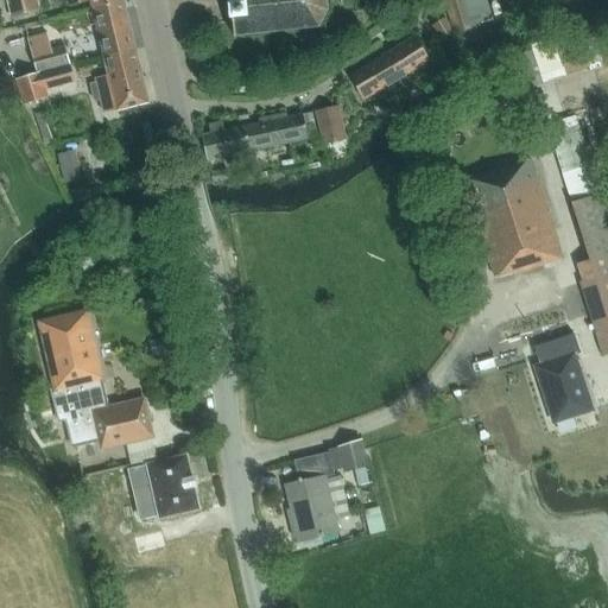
[(6,0),(11,19),(40,13),(37,0),(6,0)]
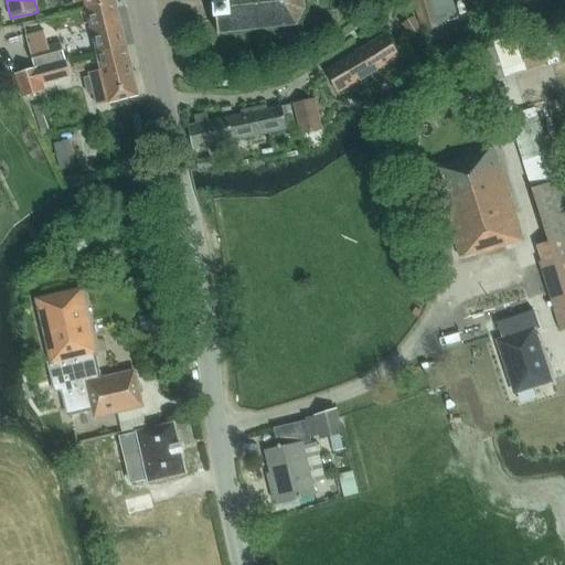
[(61,0),(63,7),(84,2),(86,10),(116,3),(115,0),(61,0)]
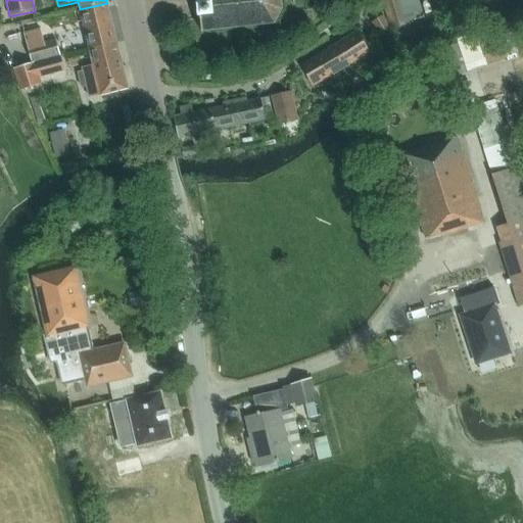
[(281,9),(280,0),(197,0),(198,1),(196,1),(197,17),(200,17),(200,21),(200,32),(274,24),(281,9)]
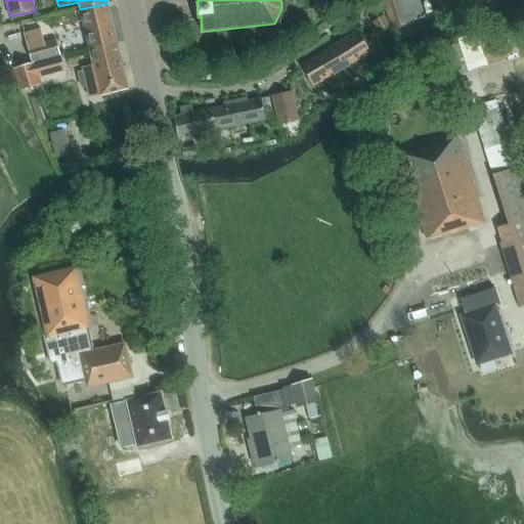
[(382,0),(383,3),(394,37),(399,35),(400,41),(416,35),(415,32),(408,10),(411,9),(407,0),(382,0)]
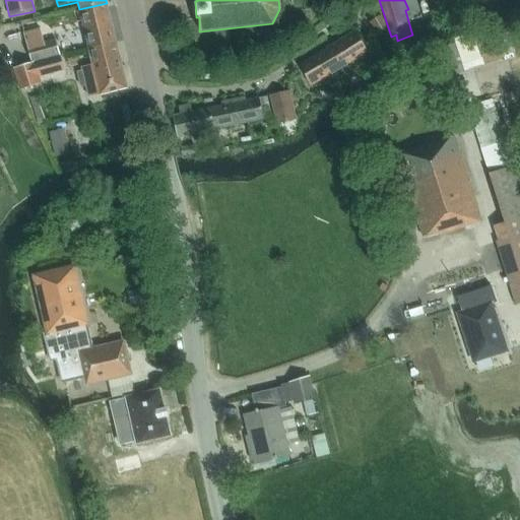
[(107,3),(79,9),(88,50),(116,44),(107,3)]
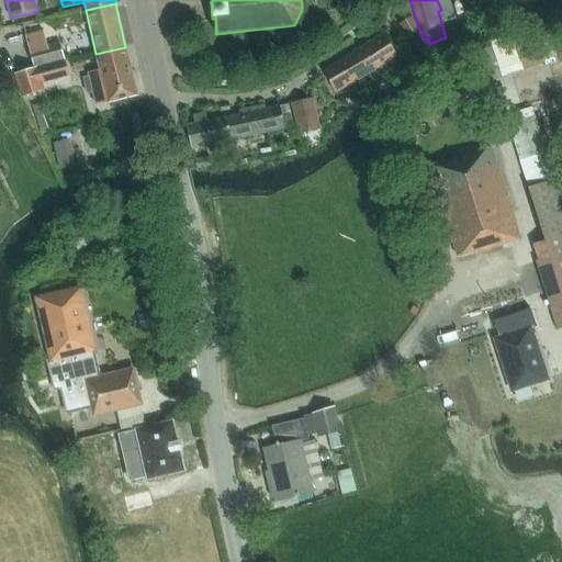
[(400,27),(407,40),(419,31),(412,20),(400,27)]
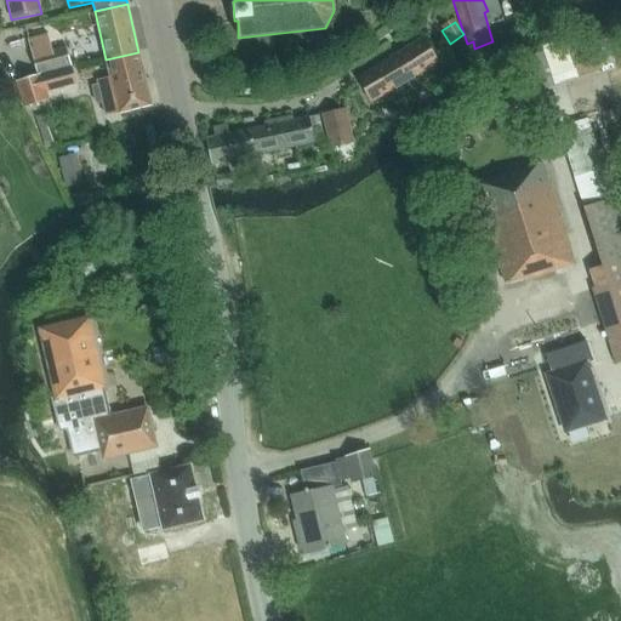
[(597,28),(573,34),(582,78),(608,72),(597,28)]
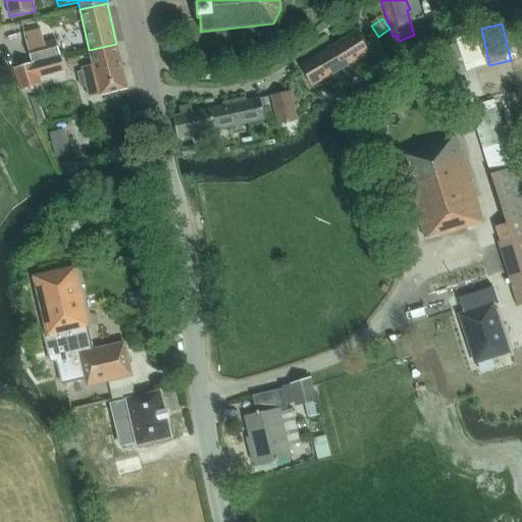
[(356,34),(328,50),(341,70),(368,53),(356,34)]
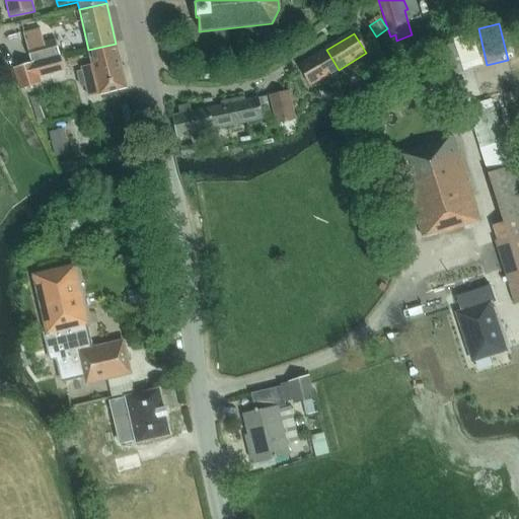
[(463,73),(453,41),(437,57),(443,79),(463,73)]
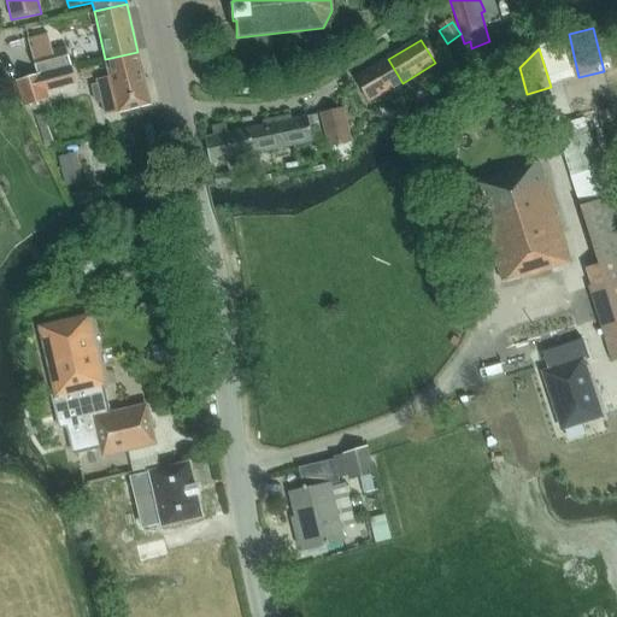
[(65,50),(34,58),(39,76),(70,68),(65,50)]
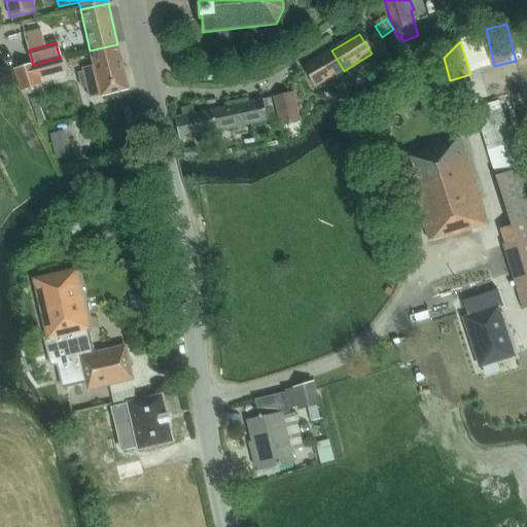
[(117,44),(90,50),(94,67),(82,69),(90,99),(129,90),(117,44)]
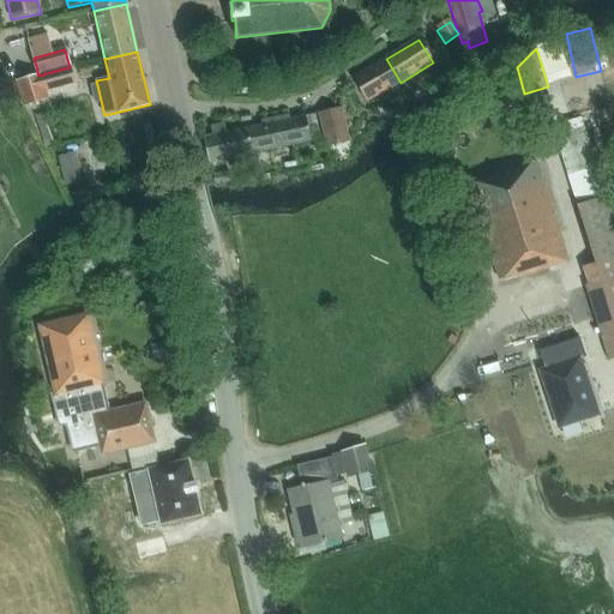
[(401,83),(386,59),(354,78),(367,102),(401,83)]
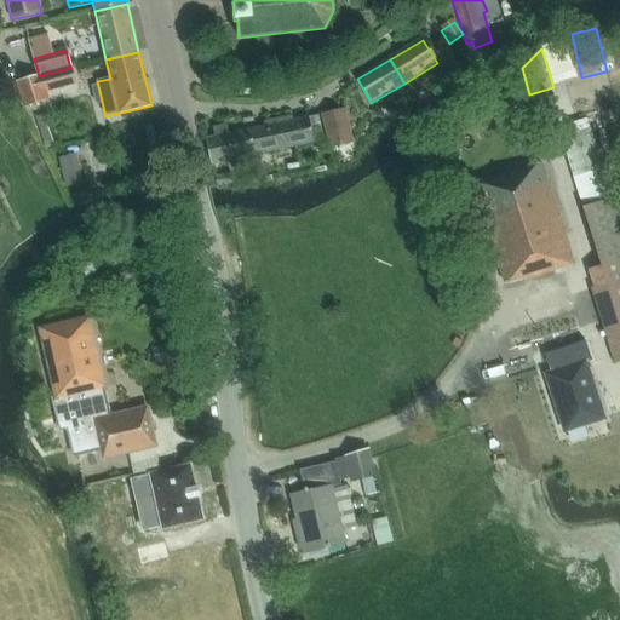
[(70,68),(39,76),(17,84),(26,108),(49,101),(47,93),(75,85),(70,68)]
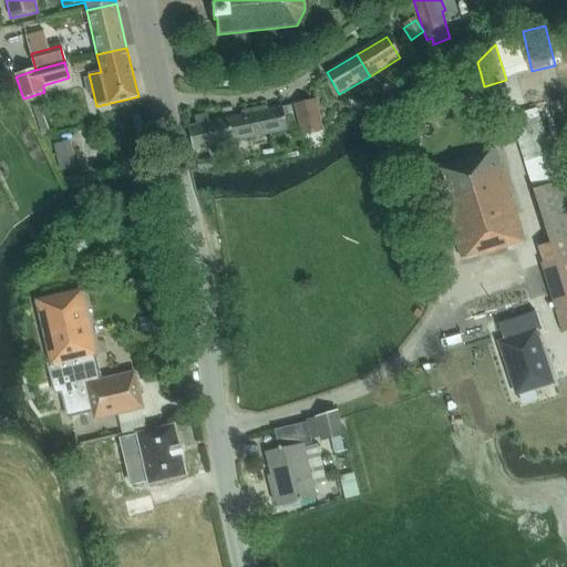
[(303,143),(313,141),(321,140),(319,132),(323,131),(320,117),(326,116),(321,101),(295,105),(300,130),(301,130),(303,143)]
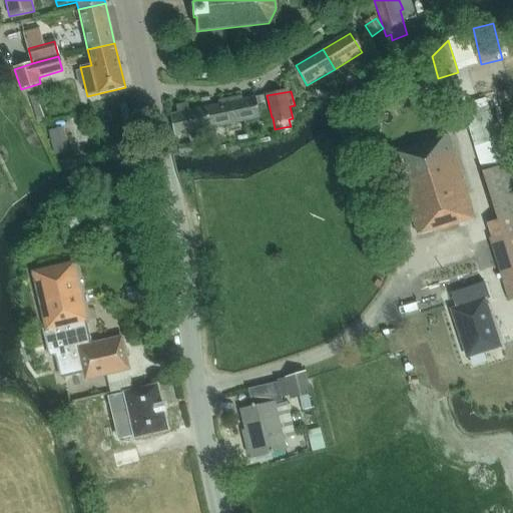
[(211,128),(235,123),(261,118),(268,116),(264,96),(255,97),(242,100),(241,96),(218,101),(218,105),(188,111),(186,104),(176,106),(178,113),(170,115),(174,136),(191,133),(191,136),(211,132),(212,132),(211,128)]
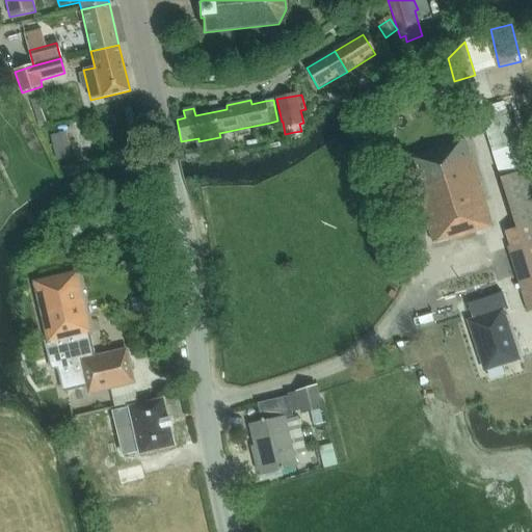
[(484,129),(491,153),(515,228),(502,232),(521,291),(528,313),(531,312),(531,193),(516,144),(504,102),(487,107),(489,115),(482,118),(485,129),(484,129)]
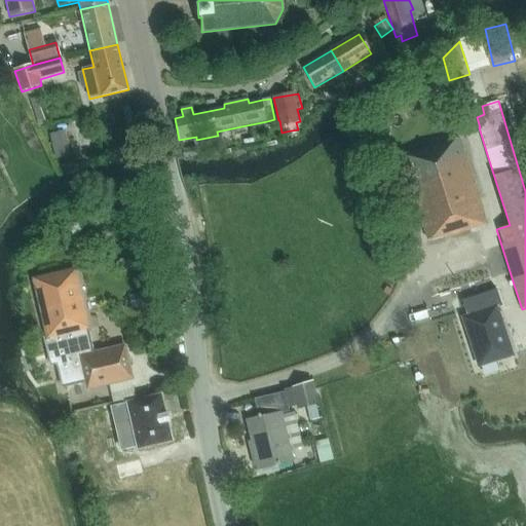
[(64,132),(49,135),(55,160),(70,156),(64,132)]
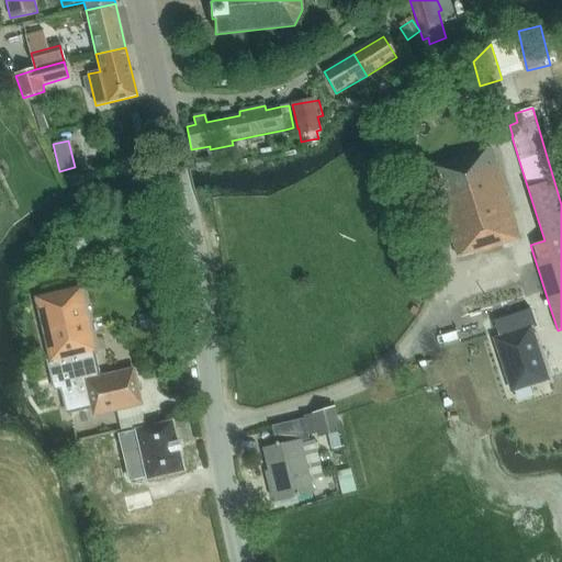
[(519,240),(490,148),(433,167),(441,194),(438,195),(457,257),(475,251),(476,254),(519,240)]
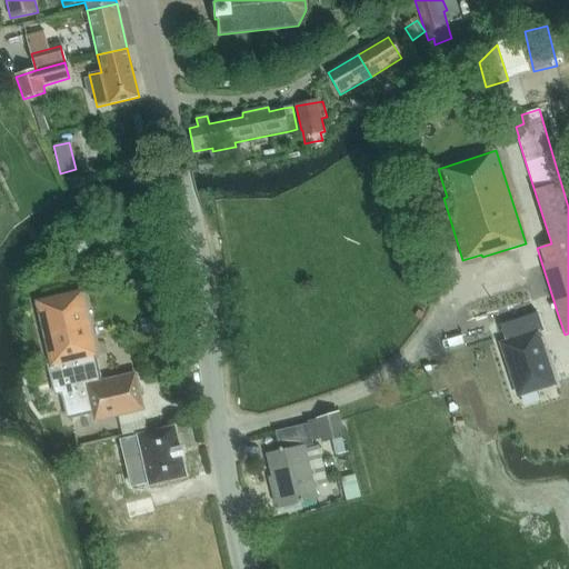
[(213,169),(212,159),(198,161),(200,172),(213,169)]
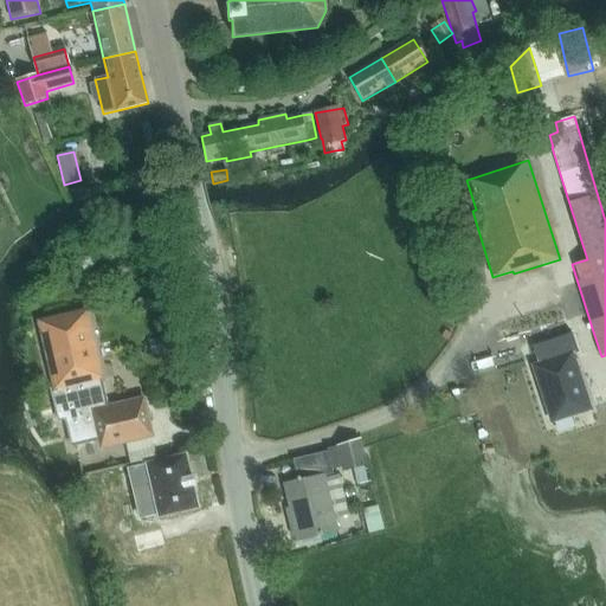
[(58,421),(68,419),(75,446),(98,442),(101,450),(152,439),(148,423),(142,400),(108,408),(101,380),(104,379),(89,310),(38,322),(53,389),(51,389),(58,421)]
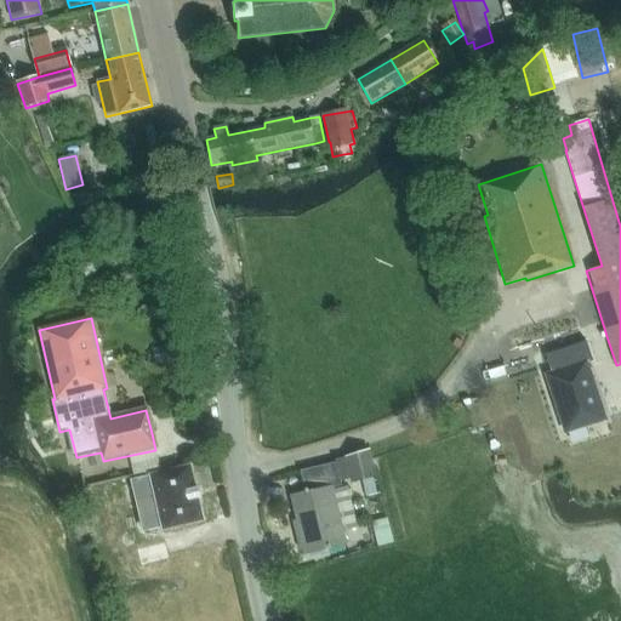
[(604,420),(586,363),(547,376),(553,393),(552,394),(552,396),(553,396),(556,403),(554,404),(556,405),(557,405),(565,433),(604,420)]
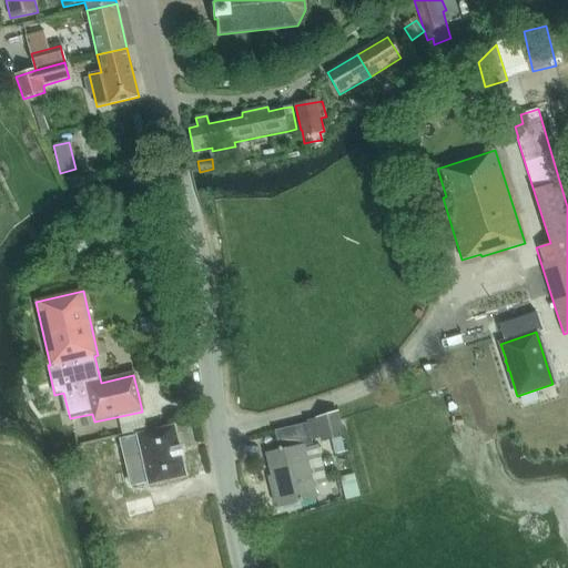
[(150,358),(152,366),(165,363),(163,355),(150,358)]
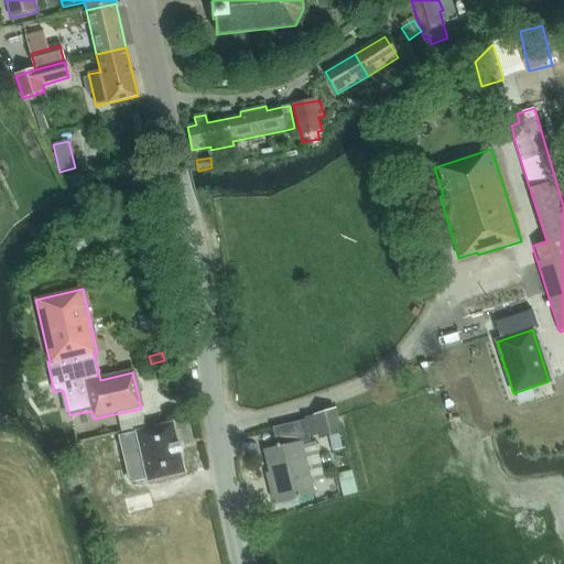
[(302,443),(308,442),(342,435),(336,411),(304,419),(304,422),(273,429),(279,448),(264,451),(277,503),(314,496),(312,484),(302,445),(302,443)]
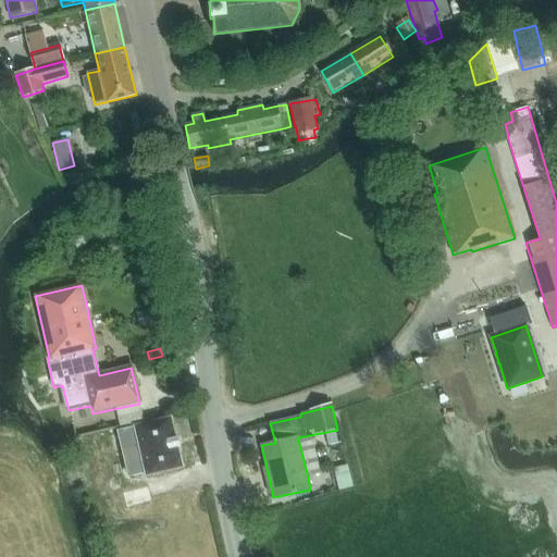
[(170,417),(166,417),(133,425),(145,477),(183,468),(177,447),(178,447),(176,438),(175,438),(170,417)]
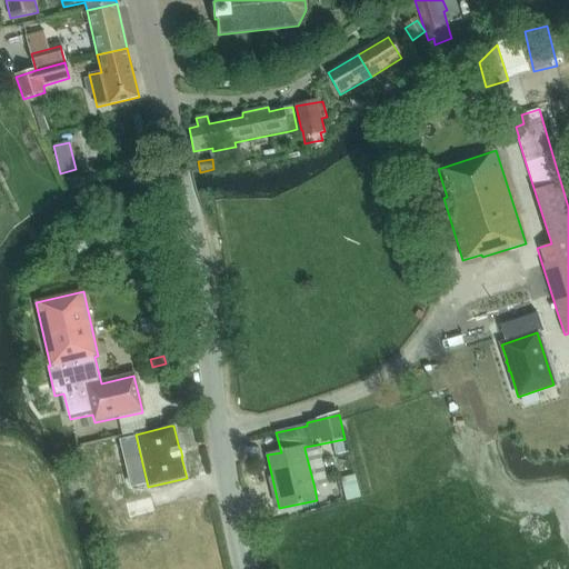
[(305,449),(315,488),(327,485),(318,446),(305,449)]
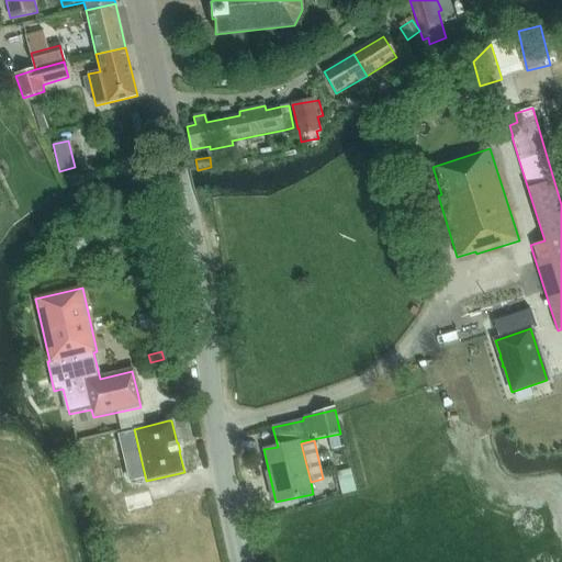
[(72,447),(76,464),(89,461),(85,441),(77,442),(78,447),(72,447)]
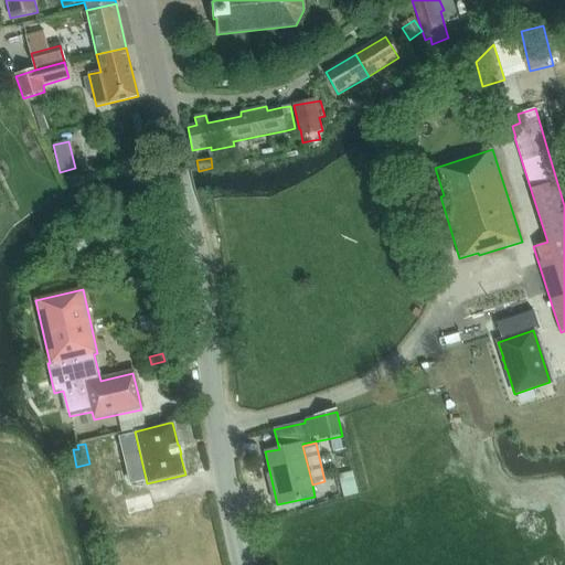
[(150,494),(124,501),(127,515),(153,510),(150,494)]
